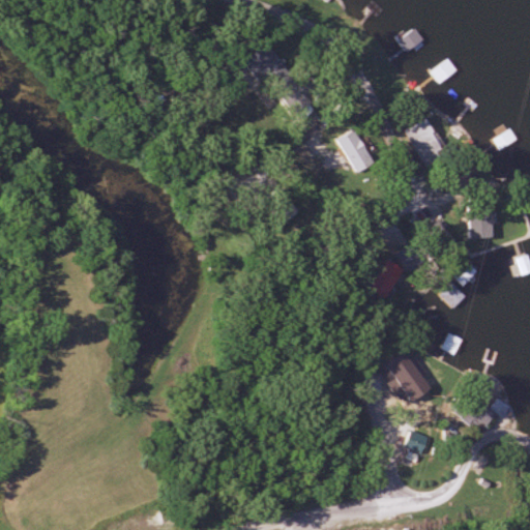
[(430,75),(450,60),(460,72),(439,87),(430,75)]
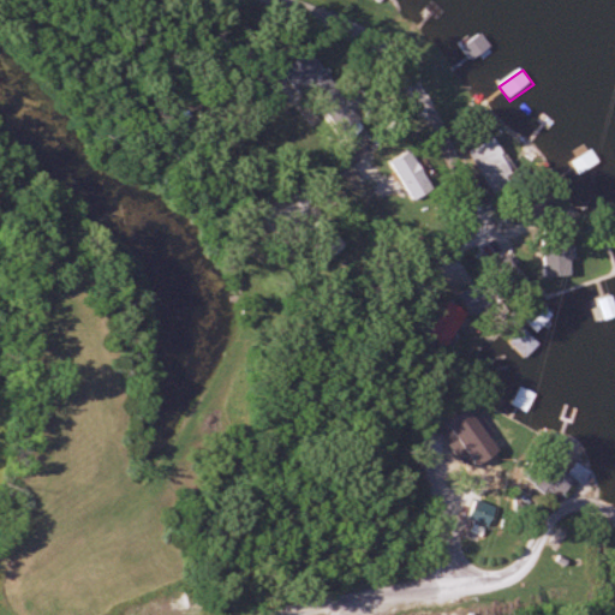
[(467,153),(494,193),(519,178),(493,137),(467,153)]
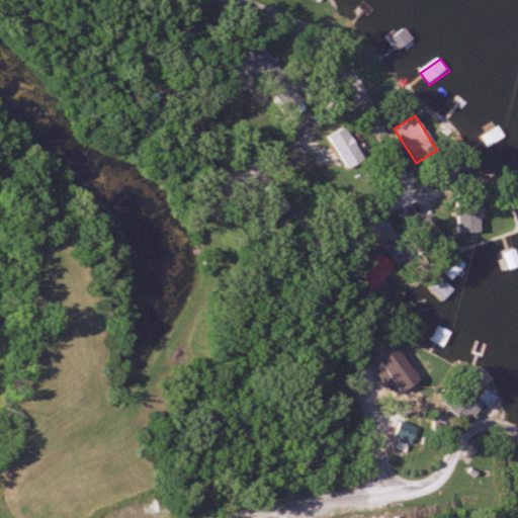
[(364,157),(342,125),(324,139),(346,170),(364,157)]
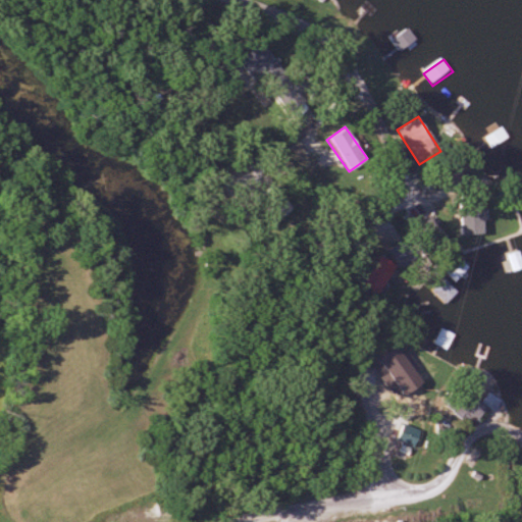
[(482,138),(502,126),(509,139),(489,150),(482,138)]
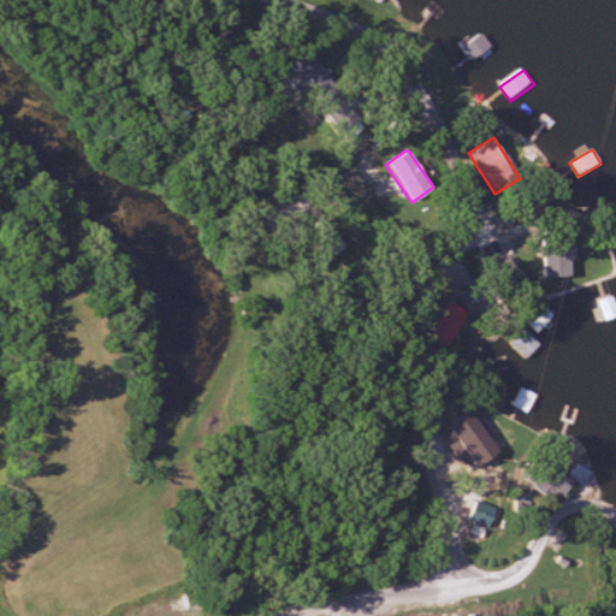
[(460,329),(440,315),(428,335),(446,347),(460,329)]
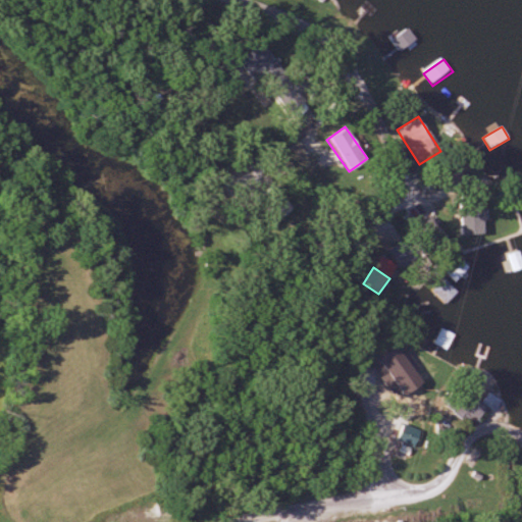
[(441,325),(456,332),(447,349),(432,342),(441,325)]
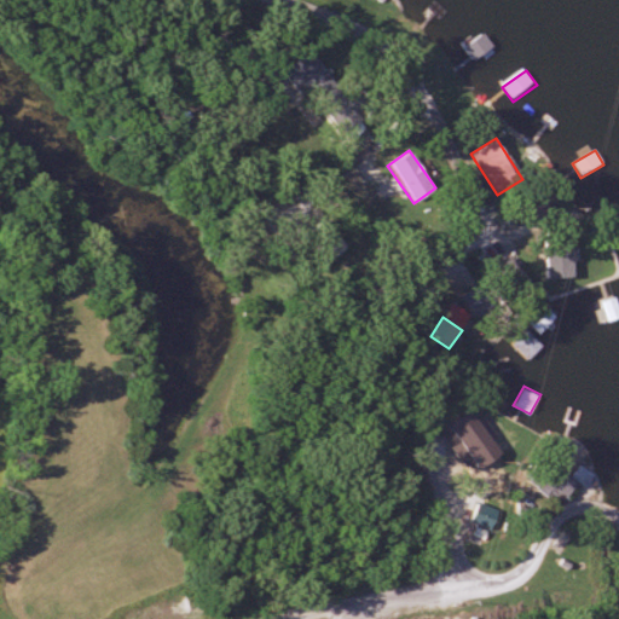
[(580,485),(553,463),(538,482),(566,504),(580,485)]
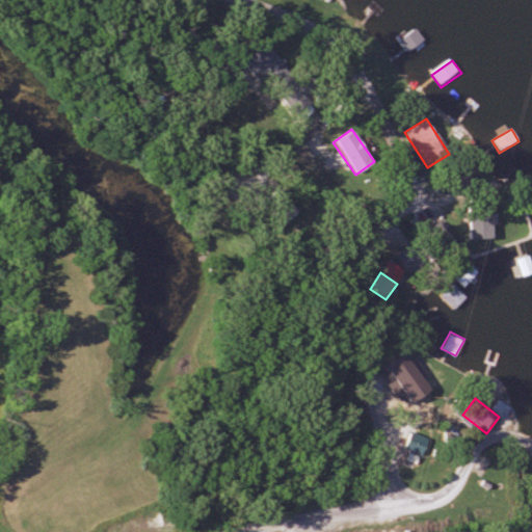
[(422,456),(430,439),(414,430),(404,448),(422,456)]
